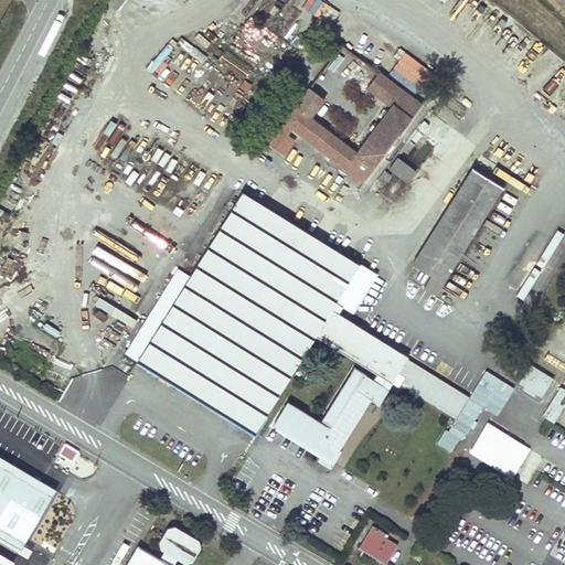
[(167,59),(155,71),(178,95),(191,82),(167,59)]
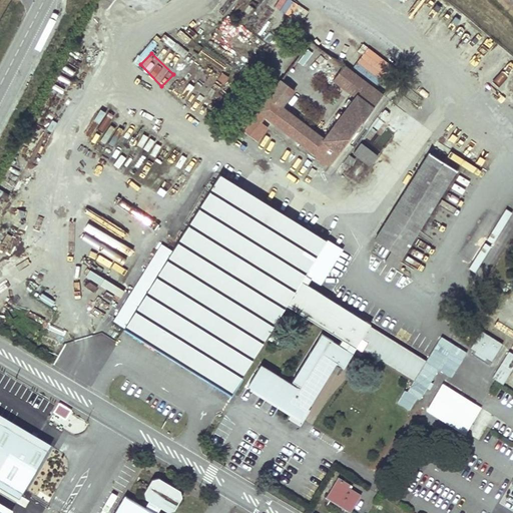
[(382,95),(344,66),(334,80),(355,96),(330,131),(316,123),(310,129),(281,107),(294,89),(281,79),(242,128),(258,139),(266,128),(260,122),(264,115),(274,123),(303,145),(329,165),(382,95)]
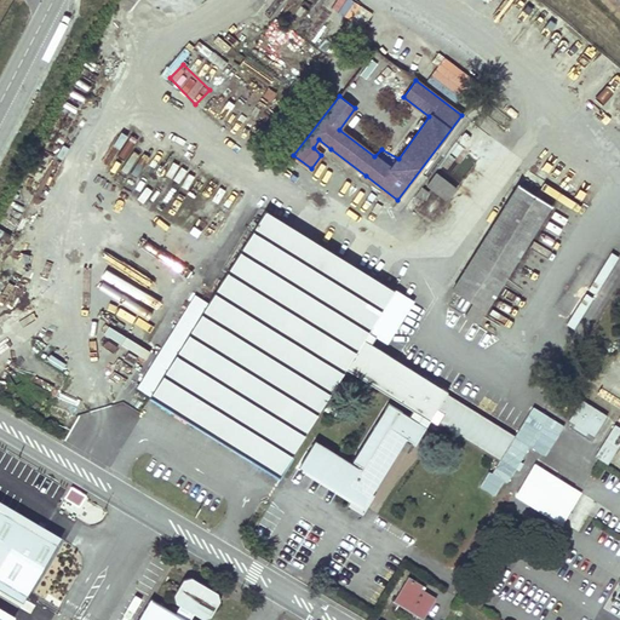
[(271,101),(275,92),(268,87),(263,96),(271,101)]
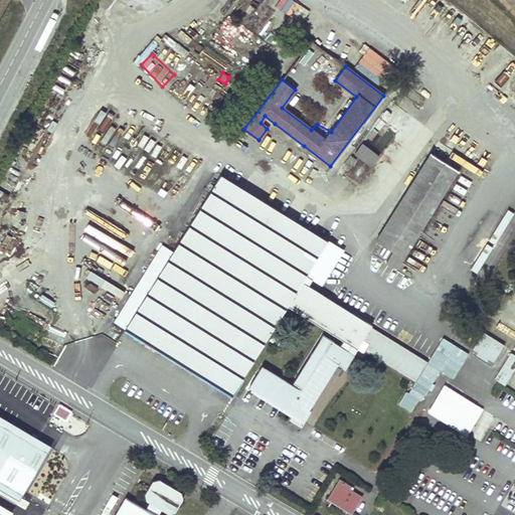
[(304,146),(275,124),(272,129),(300,151),(304,146)]
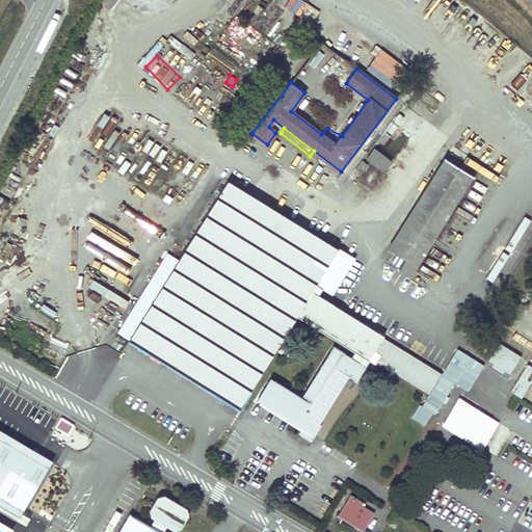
[(392,162),(374,150),(368,159),(386,173),(392,162)]
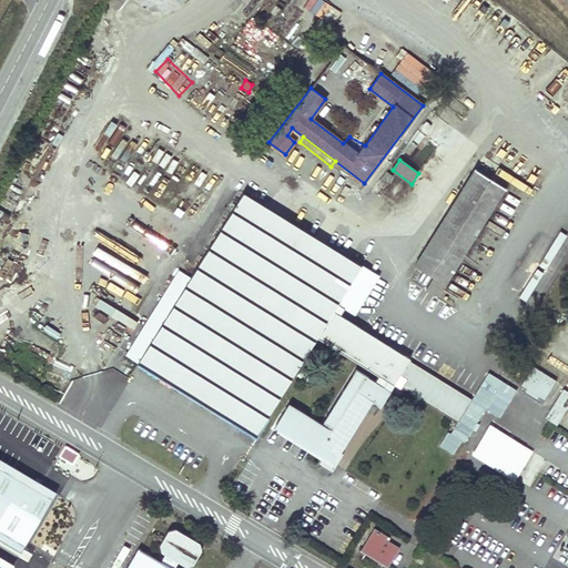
[(505,189),(475,170),(415,265),(434,276),(426,290),(437,296),(505,189)]
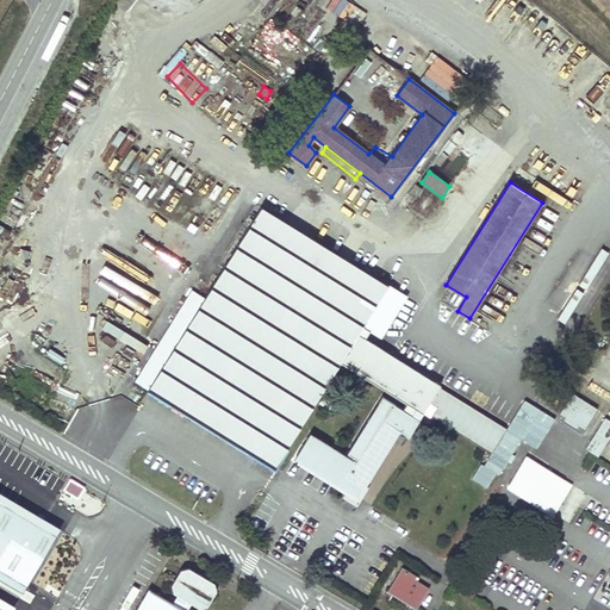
[(422,191),(415,185),(405,198),(412,203),(422,191)]
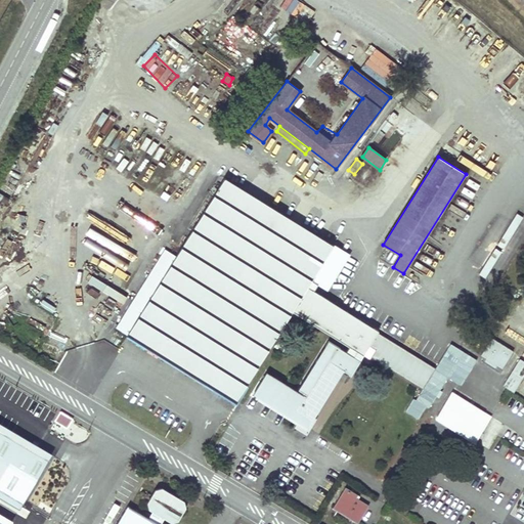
[(349,254),(225,177),(176,256),(165,249),(160,257),(171,264),(144,308),(132,301),(117,328),(138,341),(145,345),(236,402),(294,311),(350,346),(346,352),(330,342),(299,389),(309,395),(307,398),(268,374),(255,395),(299,422),(309,428),(344,370),(352,375),(360,360),(355,357),(358,350),(364,354),(380,330),(314,289),(309,286),(312,279),(318,284),(328,290),(349,254)]
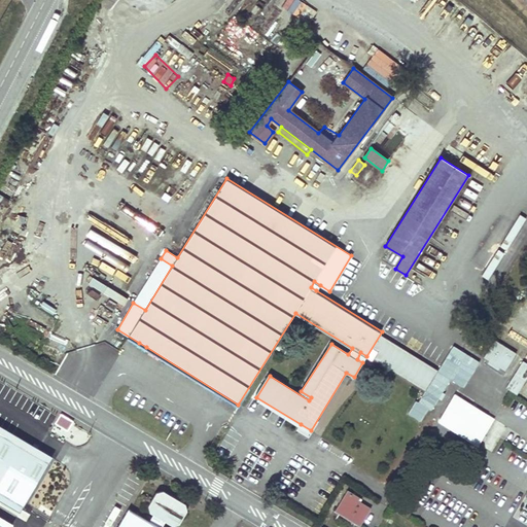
[(172,266),(161,258),(133,303),(145,310),(172,266)]
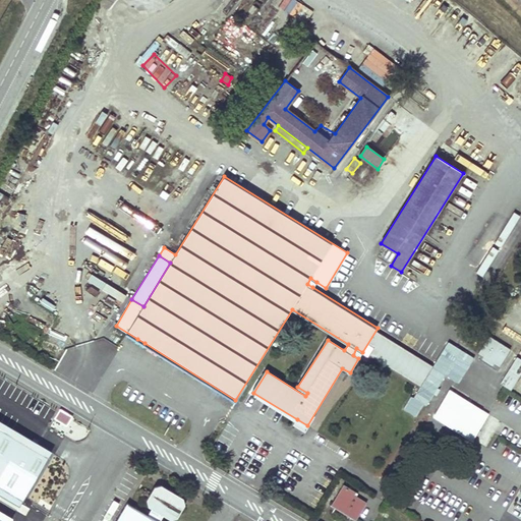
[(312,287),(316,282),(310,278),(307,284),(312,287)]
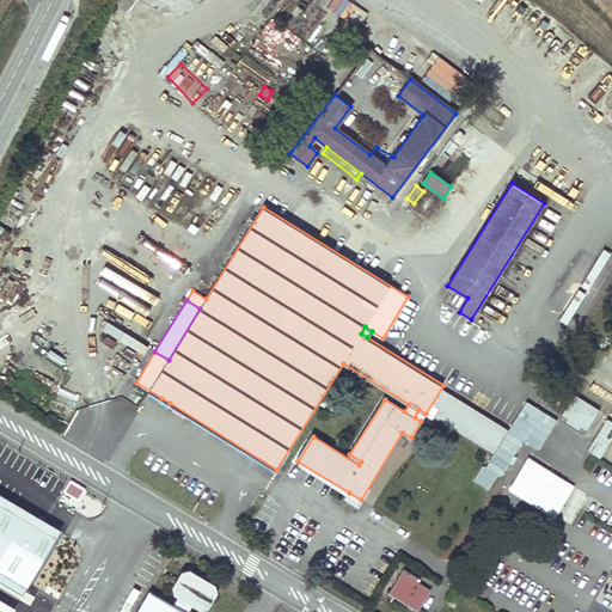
[(562,415),(588,430),(600,409),(575,393),(562,415)]
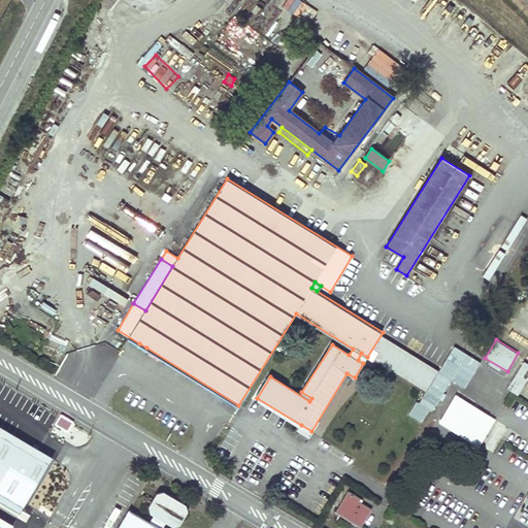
[(146,348),(139,343),(137,347),(144,352),(146,348)]
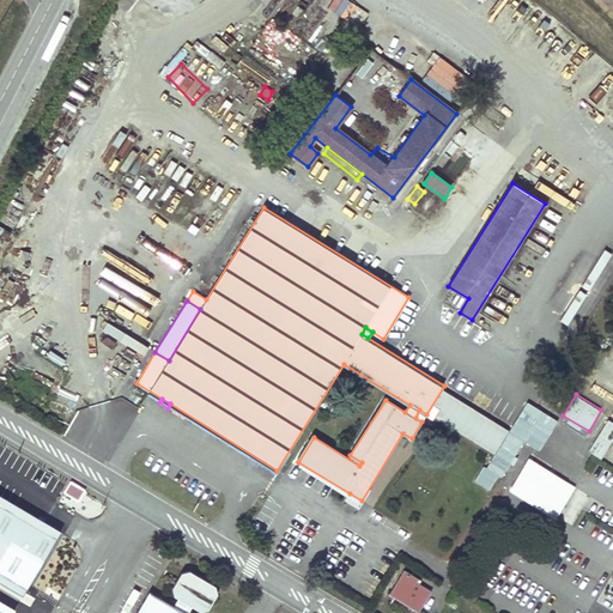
[(484,428),(438,399),(430,413),(475,442),(484,428)]
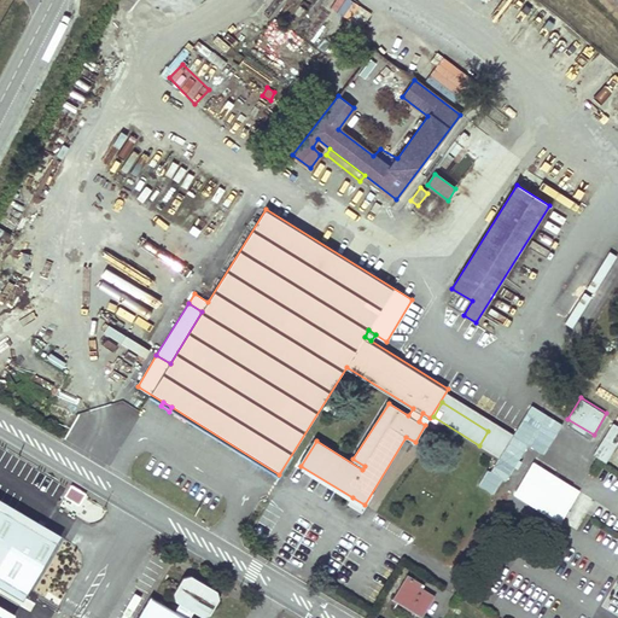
[(617,443),(617,424),(614,423),(594,454),(607,461),(617,443)]
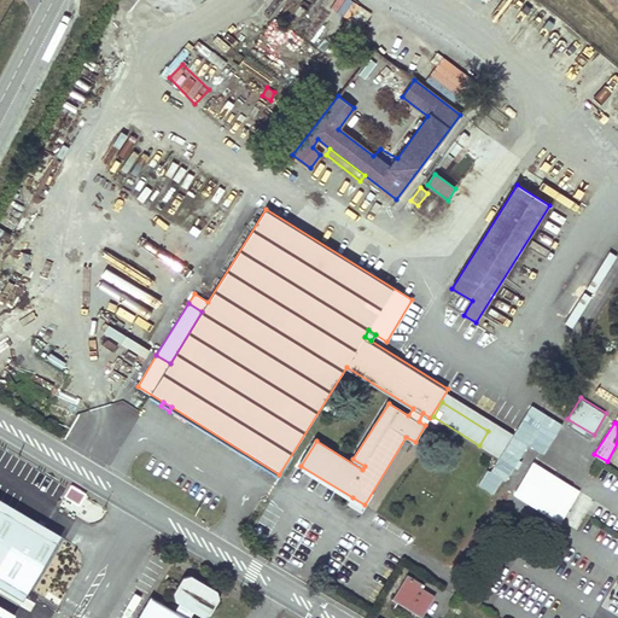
[(534,461),(524,476),(516,490),(554,514),(552,517),(560,523),(579,490),(572,485),(563,500),(551,493),(560,478),(534,461)]
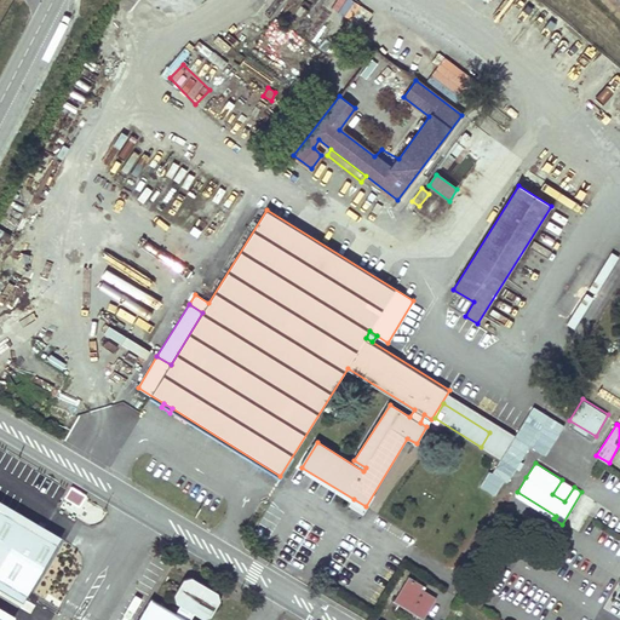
[(562,480),(552,494),(564,501),(574,487),(562,480)]
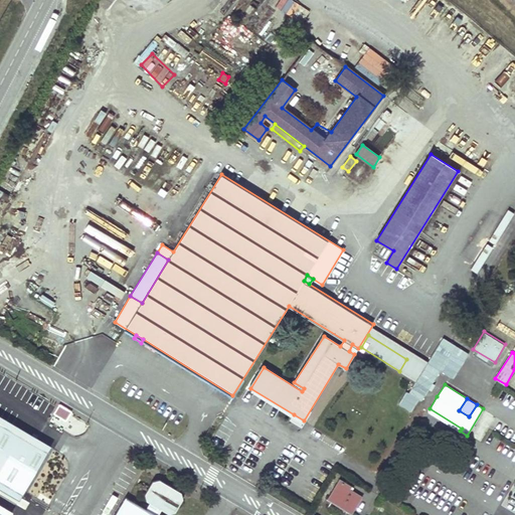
[(71,411),(59,404),(54,413),(65,420),(71,411)]
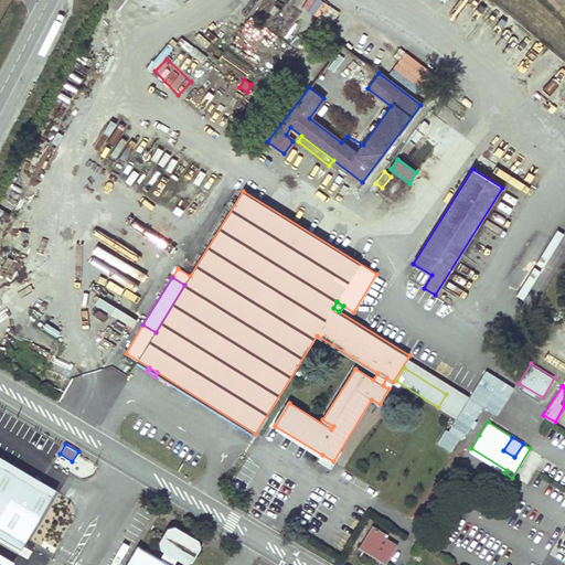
[(56,488),(0,454),(0,464),(53,494),(56,488)]
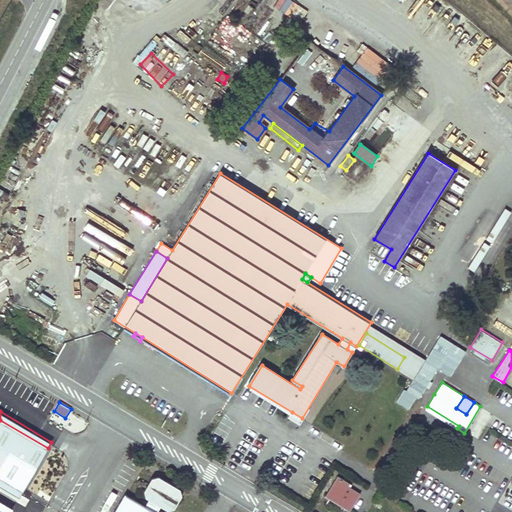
[(298,424),(302,418),(292,412),(289,418),(298,424)]
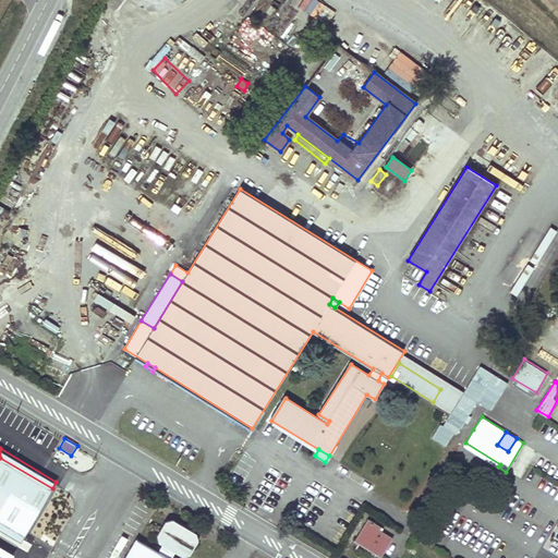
[(52,488),(0,458),(0,519),(25,534),(52,488)]
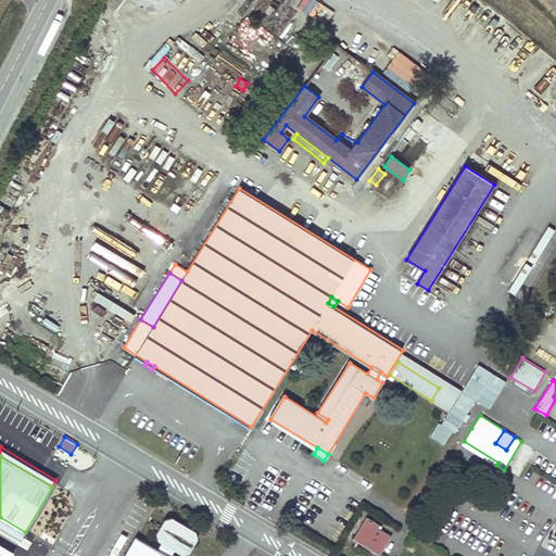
[(25,532),(0,517),(0,528),(21,540),(25,532)]
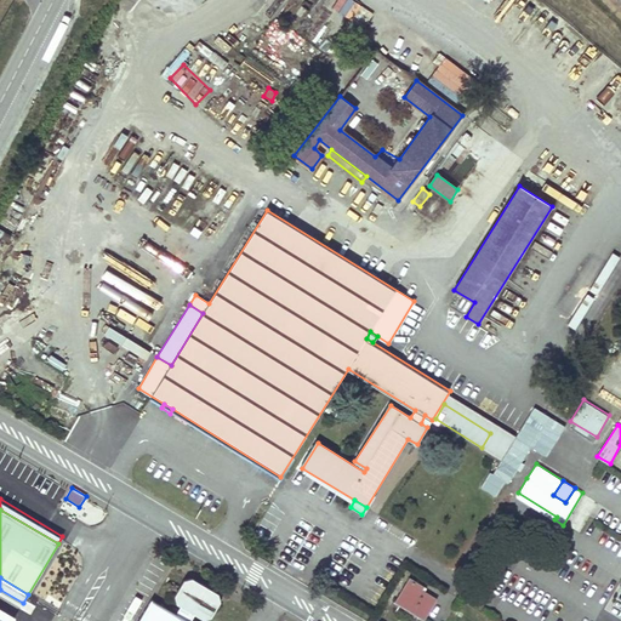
[(423,586),(410,577),(404,587),(409,590),(399,604),(425,620),(438,599),(422,590),(423,586)]
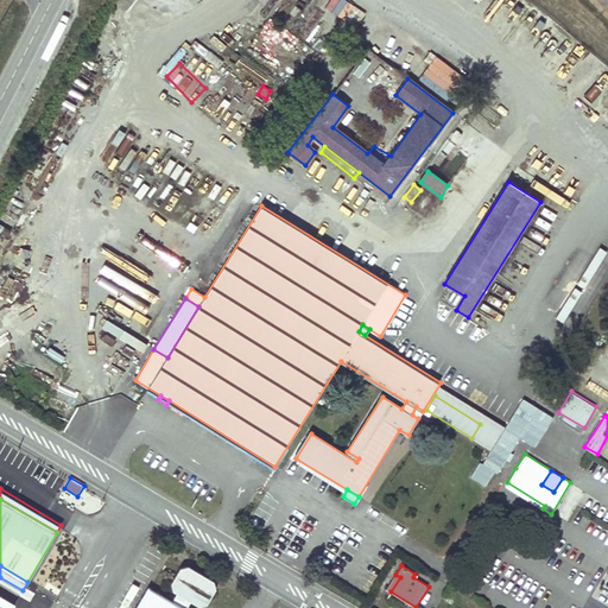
[(175,603),(149,587),(135,607),(184,607),(191,600),(201,605),(207,602),(214,589),(213,582),(207,580),(201,580),(196,577),(194,571),(188,569),(183,570),(173,584),(176,590),(181,593),(175,603)]
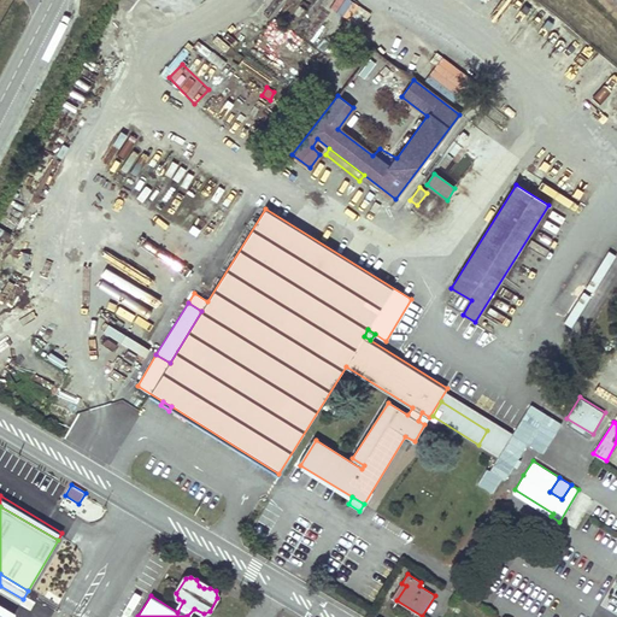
[(406,586),(401,583),(392,598),(397,600),(406,586)]
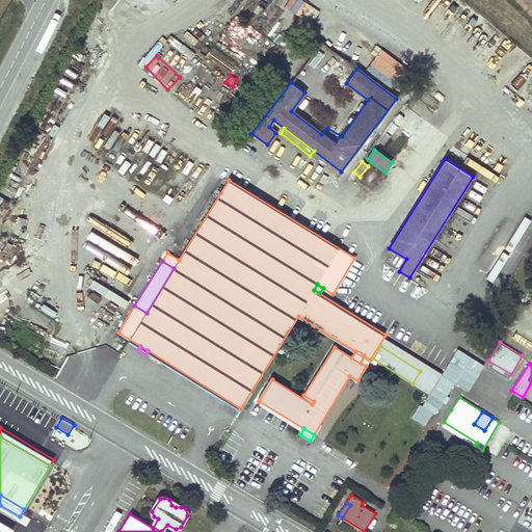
[(10,531),(12,528),(0,521),(0,529),(4,531),(10,531)]
